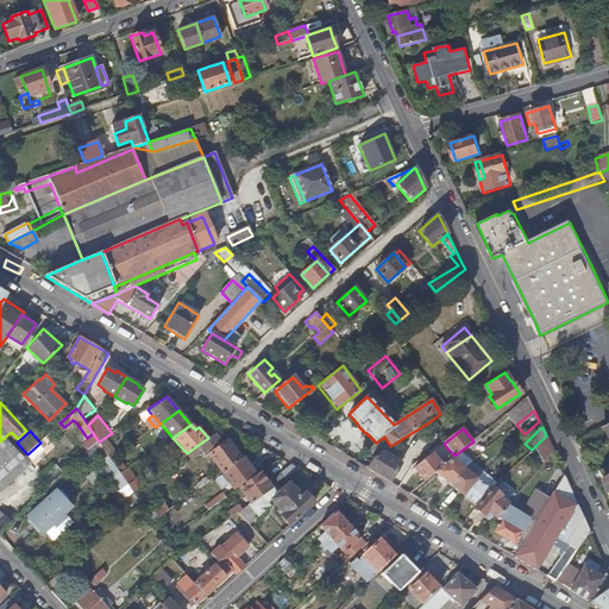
[(198,453),(203,449),(208,453),(225,443),(217,432),(208,438),(187,453),(186,454),(190,462),(199,456),(198,453)]
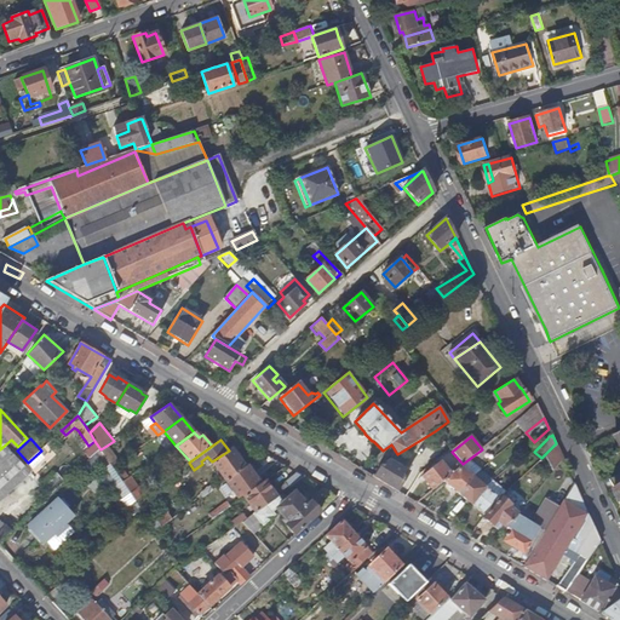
[(431,459),(445,449),(438,441),(425,452),(431,459)]
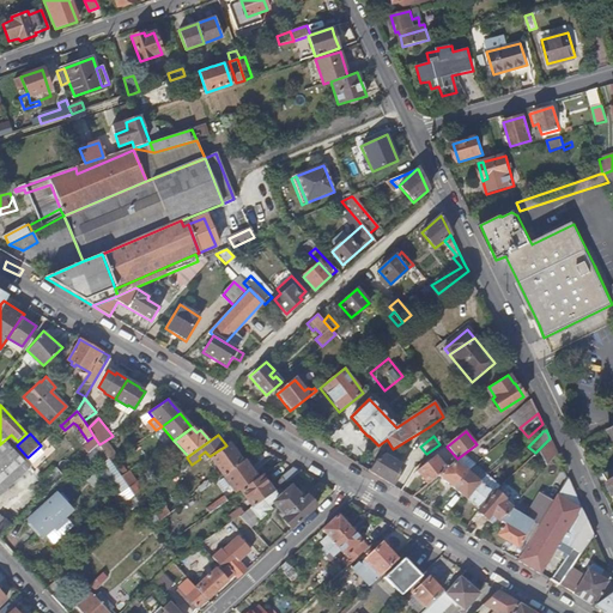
[(472,456),(487,443),(484,438),(477,444),(467,451),(472,456)]
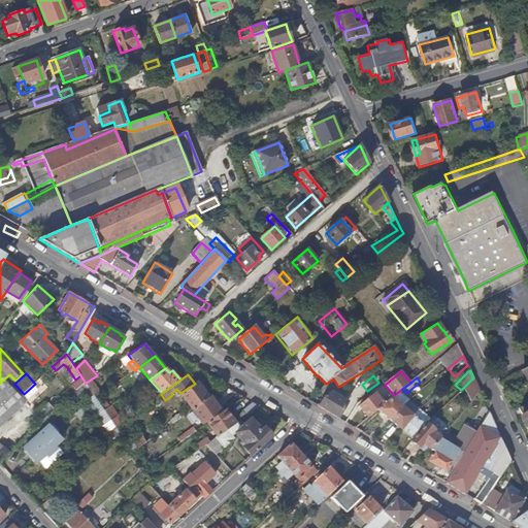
[(470,400),(480,389),(473,377),(461,390),(460,391),(470,400)]
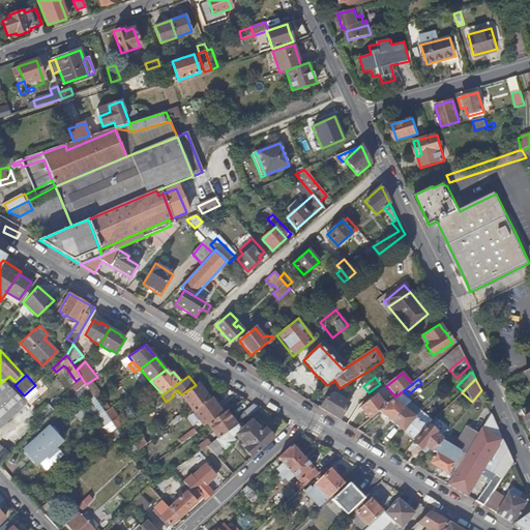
[(100,395),(91,381),(86,384),(95,399),(100,395)]
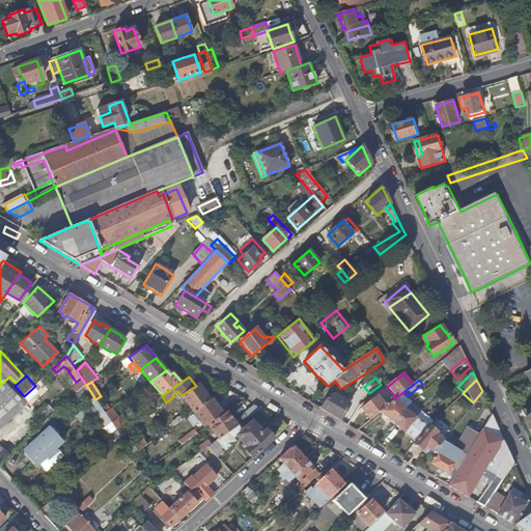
[(211,399),(199,384),(196,386),(182,395),(191,408),(194,412),(211,399)]
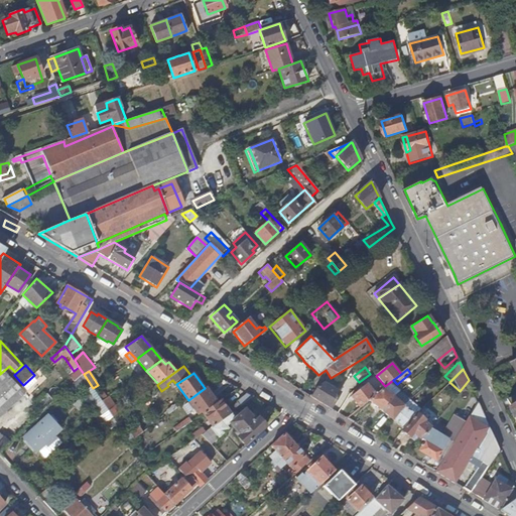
[(330,409),(340,393),(324,383),(316,387),(310,397),(330,409)]
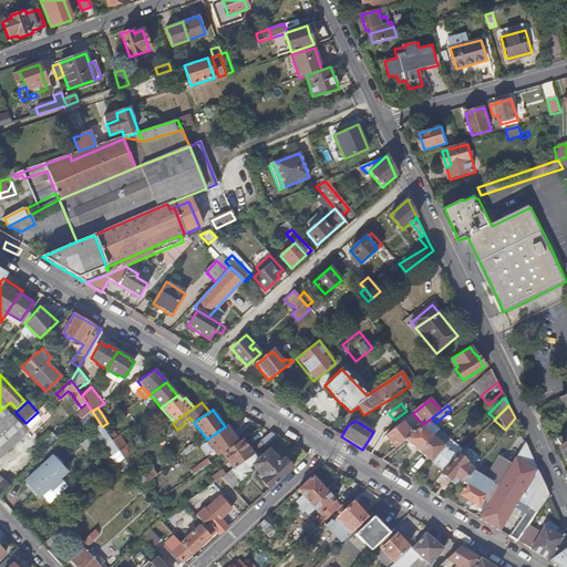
[(404,441),(411,435),(404,426),(402,423),(385,436),(395,449),(404,441)]
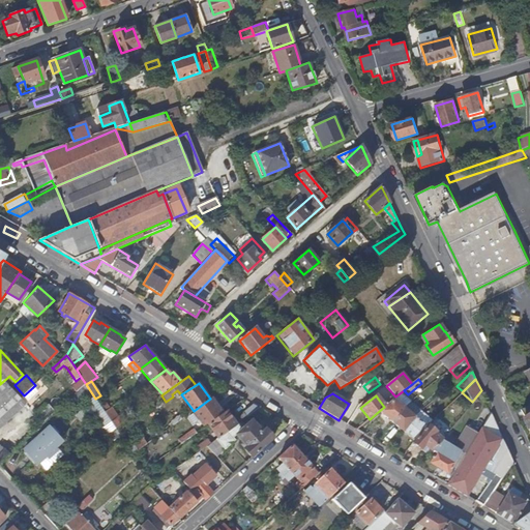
[(387,405),(380,396),(378,399),(384,407),(387,405)]
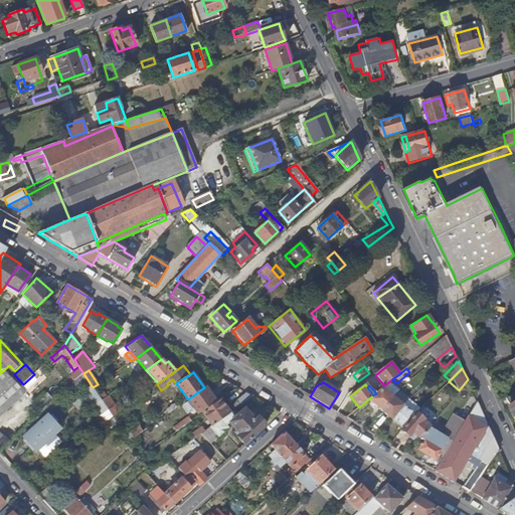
[(197,411),(215,397),(206,386),(204,387),(188,399),(197,411)]
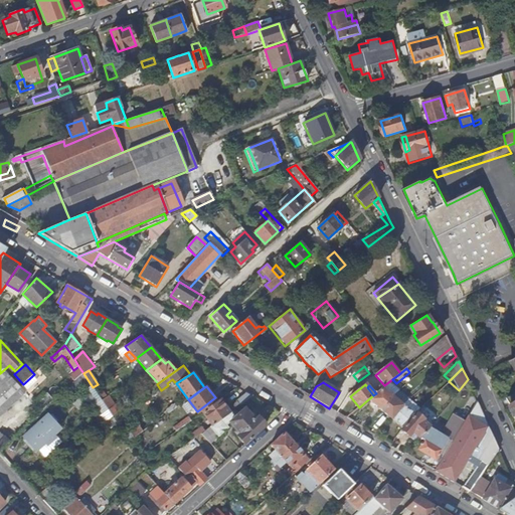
[(380,410),(394,396),(383,387),(376,393),(373,395),(367,400),(380,410)]
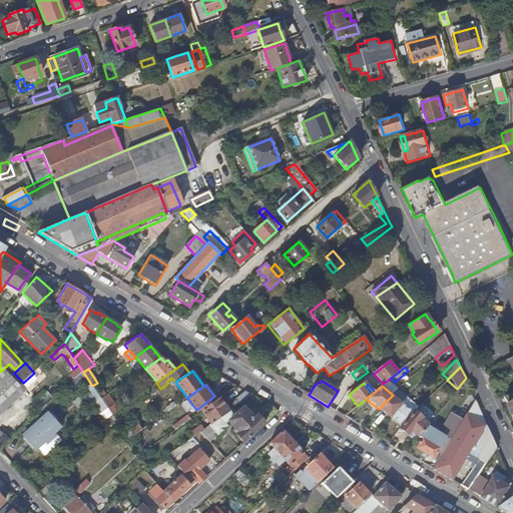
[(512,389),(504,395),(512,409),(512,389)]
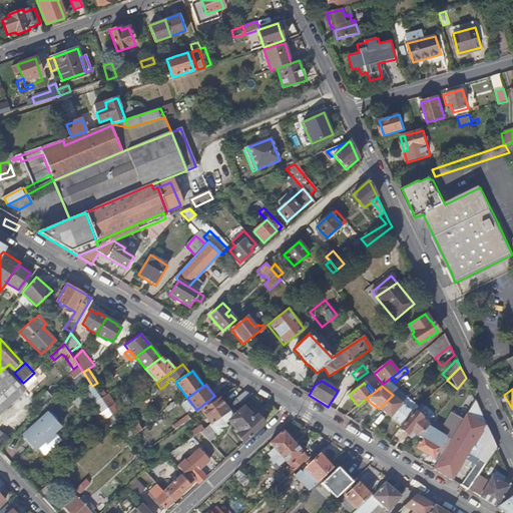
[(238,404),(251,396),(243,391),(233,398),(238,404)]
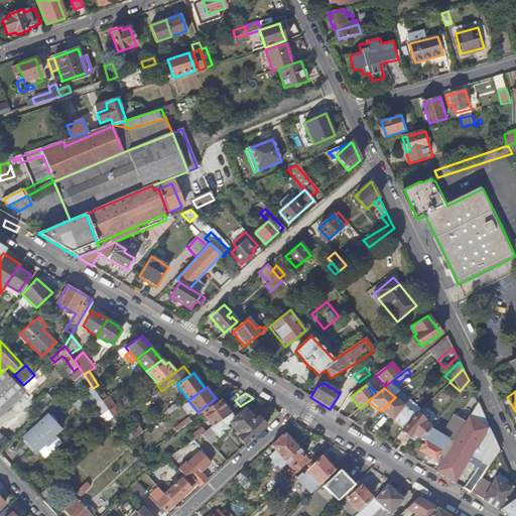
[(119,412),(109,397),(102,401),(105,406),(112,417),(119,412)]
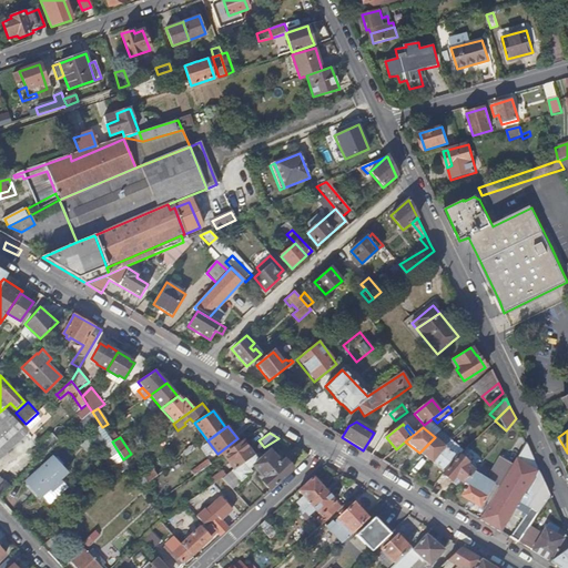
[(433,464),(446,447),(435,437),(419,453),(433,464)]
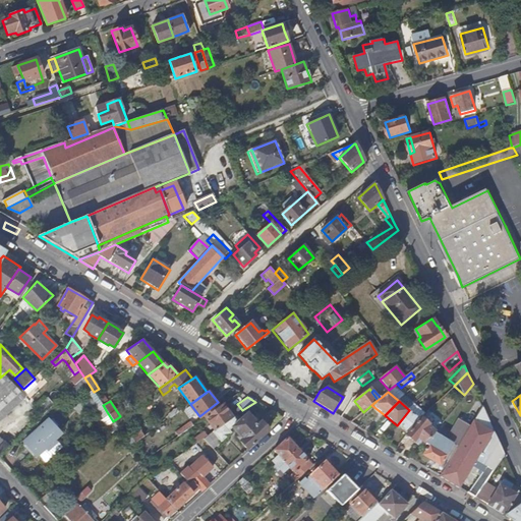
[(232,417),(222,403),(205,415),(215,429),(223,424),(232,417)]
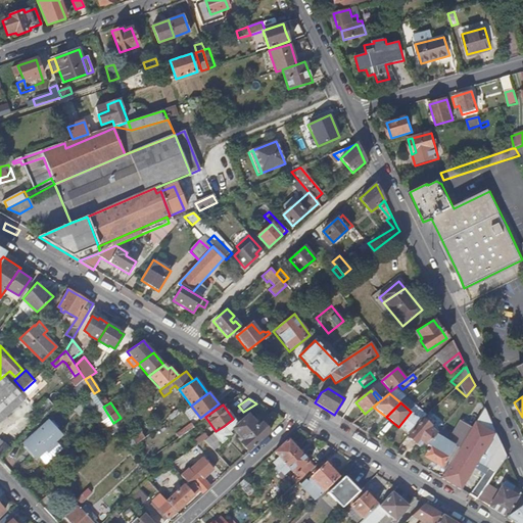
[(172,419),(182,412),(180,408),(169,416),(172,419)]
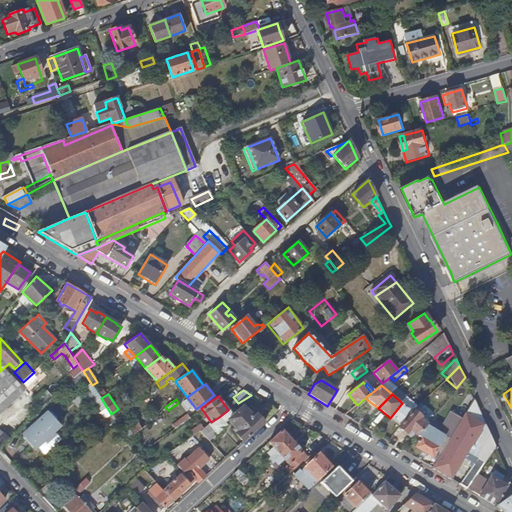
[(496,446),(486,423),(475,399),(451,438),(441,455),(459,466),(463,461),(479,471),(496,446)]
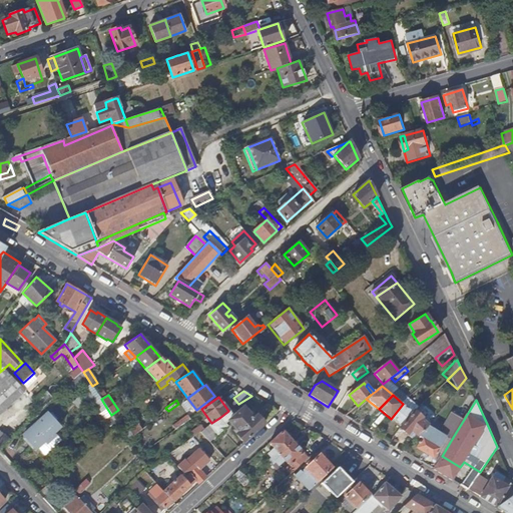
[(402,428),(414,413),(403,404),(391,419),(402,428)]
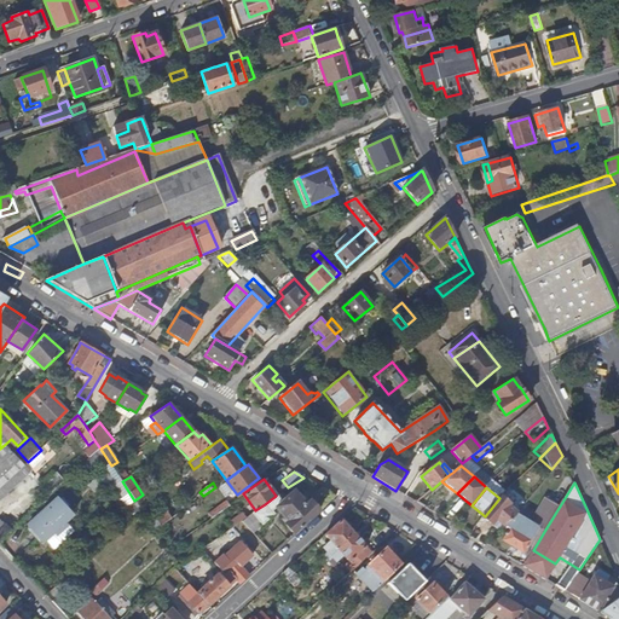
[(318,512),(306,495),(299,501),(290,489),(278,497),(277,496),(276,496),(265,504),(272,513),(277,509),(287,522),(282,527),(289,537),(312,516),(318,512)]
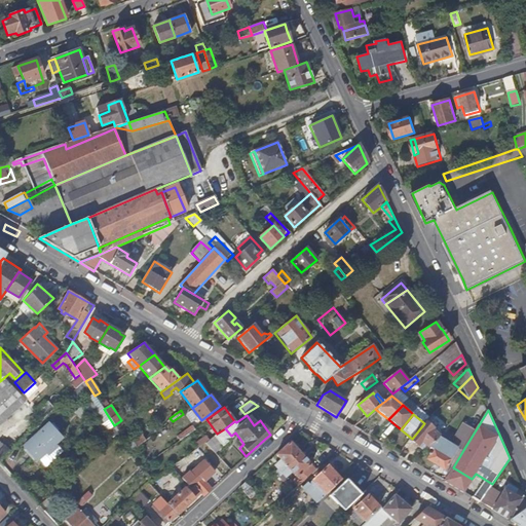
[(429,448),(439,436),(440,435),(434,429),(435,428),(425,421),(424,423),(412,439),(410,441),(417,447),(420,444),(427,450),(429,448)]
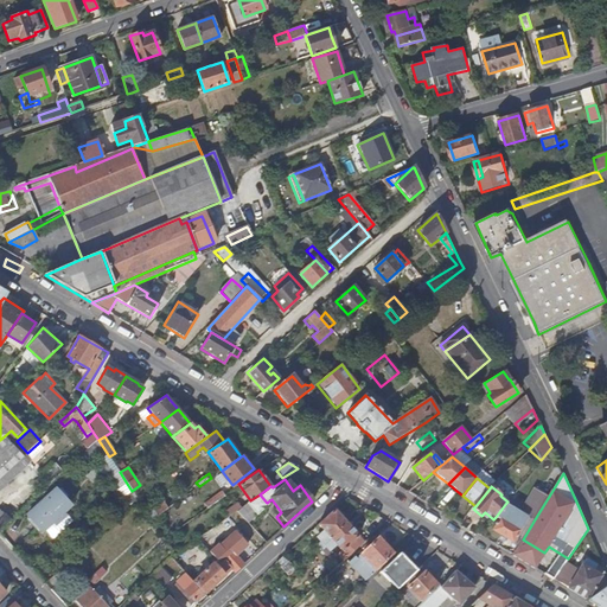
[(43,531),(71,504),(56,489),(27,516),(43,531)]
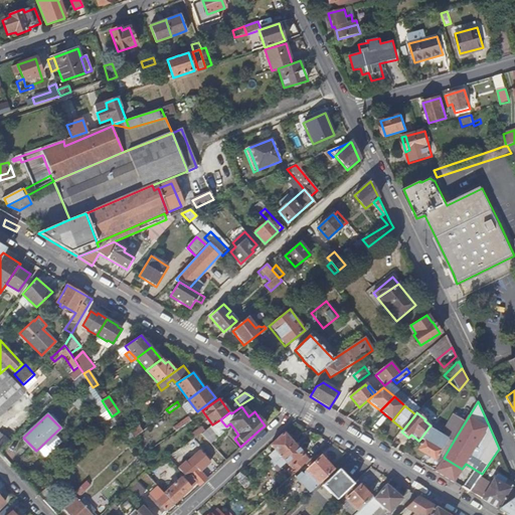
[(175,431),(190,419),(188,415),(172,426),(175,431)]
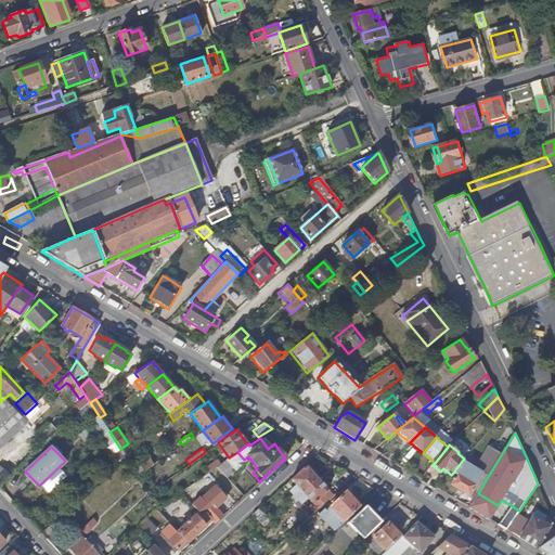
[(233,470),(245,462),(244,460),(237,452),(229,457),(226,460),(233,470)]
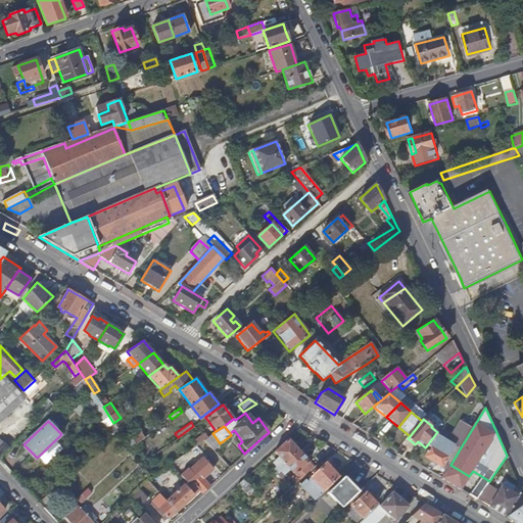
[(145,438),(137,427),(124,437),(131,448),(145,438)]
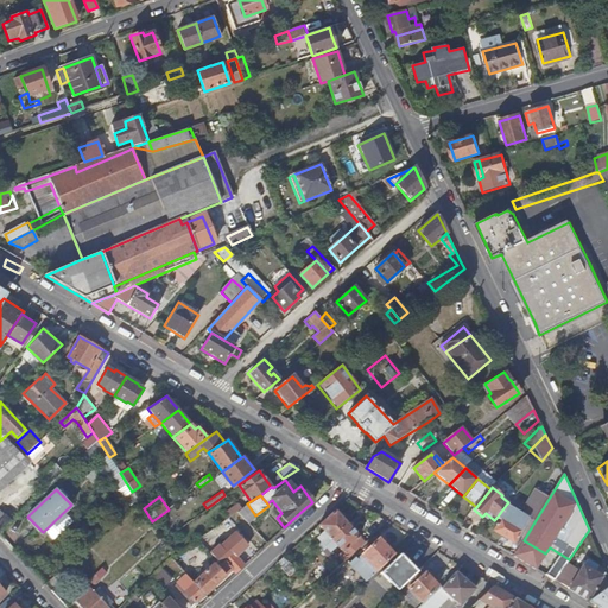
[(236,512),(241,508),(238,504),(226,513),(228,518),(236,512)]
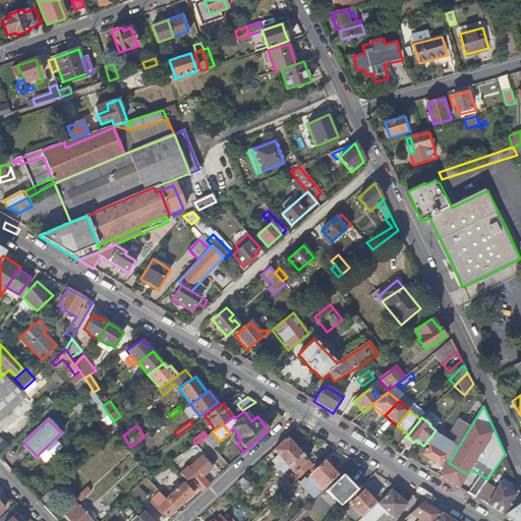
[(442,462),(454,443),(435,431),(425,444),(426,445),(427,445),(424,451),(442,462)]
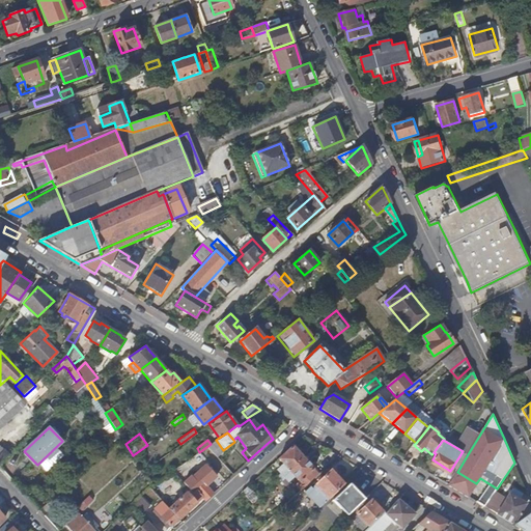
[(304,457),(292,446),(278,459),(283,464),(277,470),(280,474),(277,477),(279,480),(280,479),(304,457)]
